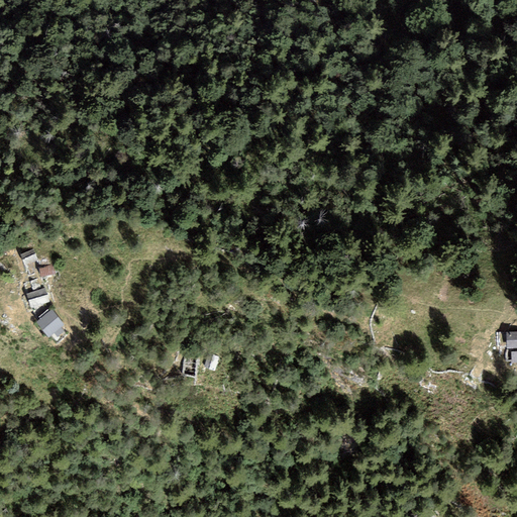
[(33,249),(20,254),(24,266),(37,261),(33,249)]
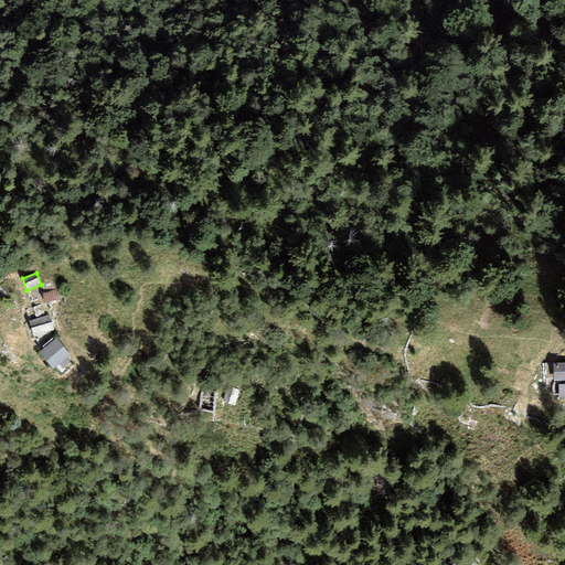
[(59,289),(42,292),(44,302),(60,300),(59,289)]
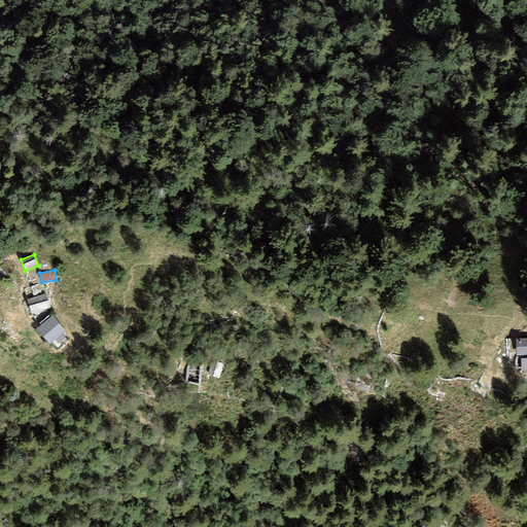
[(31,314),(50,309),(46,294),(27,300),(31,314)]
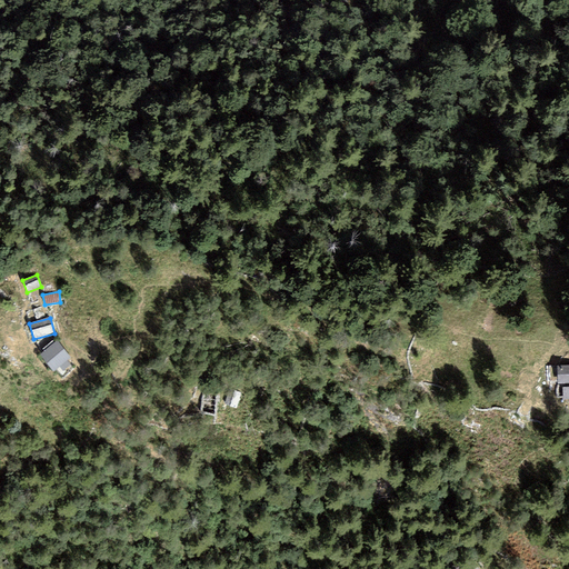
[(58,341),(39,355),(51,371),(70,359),(58,341)]
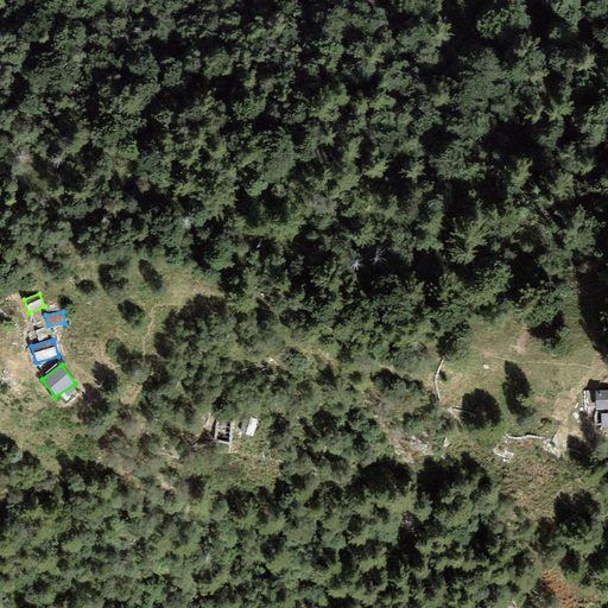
[(607,391),(595,392),(596,409),(607,409),(607,391)]
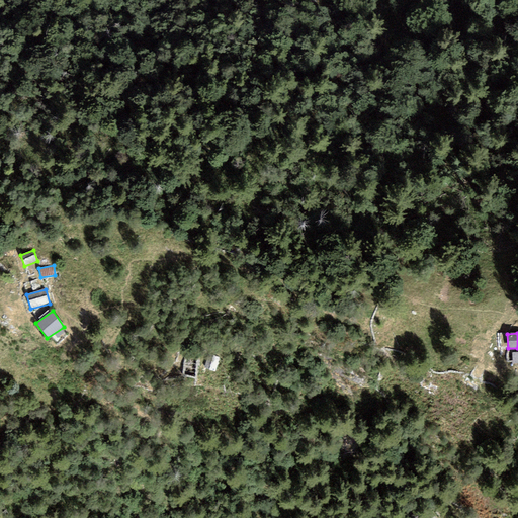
[(220,359),(208,355),(204,367),(216,371),(220,359)]
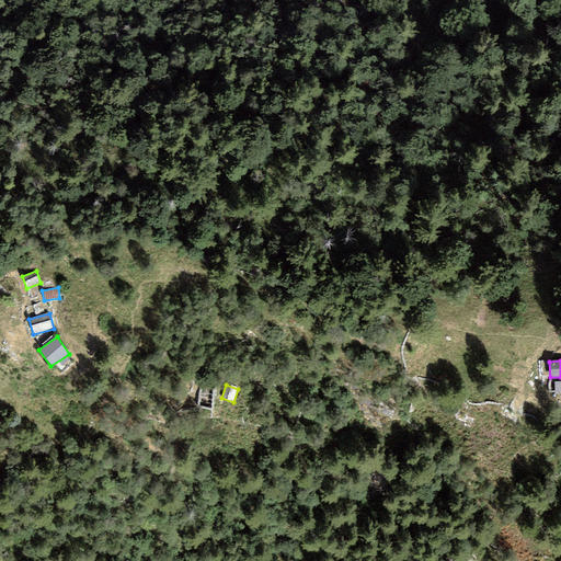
[(214,389),(199,387),(196,407),(212,409),(214,389)]
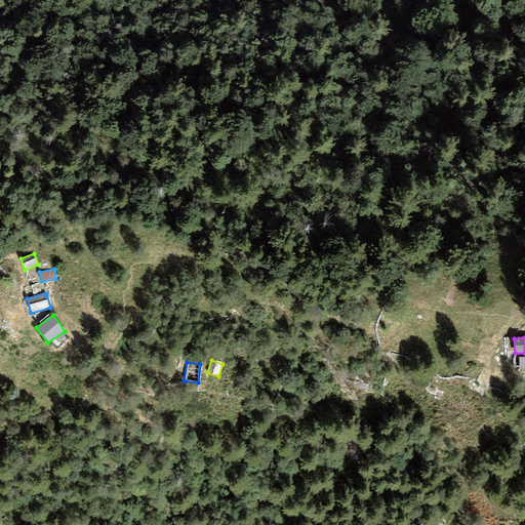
All buildings are outlined.
